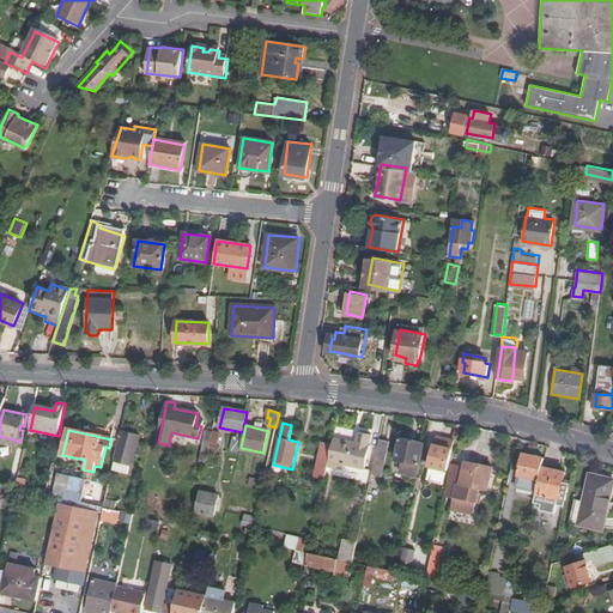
[(122,430),(117,450),(132,453),(133,448),(137,448),(140,434),(122,430)]
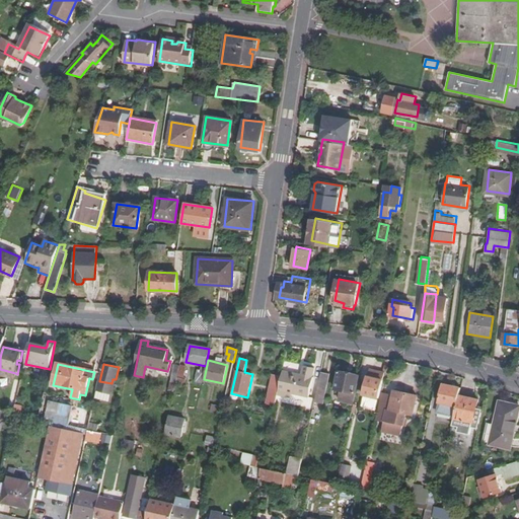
[(300,375),(284,371),(282,377),(279,391),(292,393),(310,397),(314,378),(312,377),(314,368),(302,365),(300,375)]
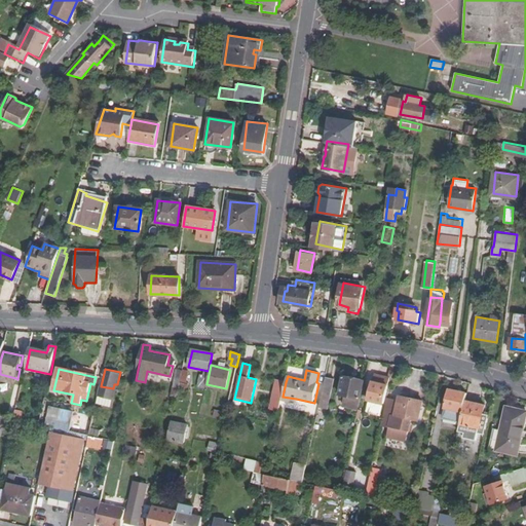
[(172,396),(177,397),(183,372),(177,371),(172,396)]
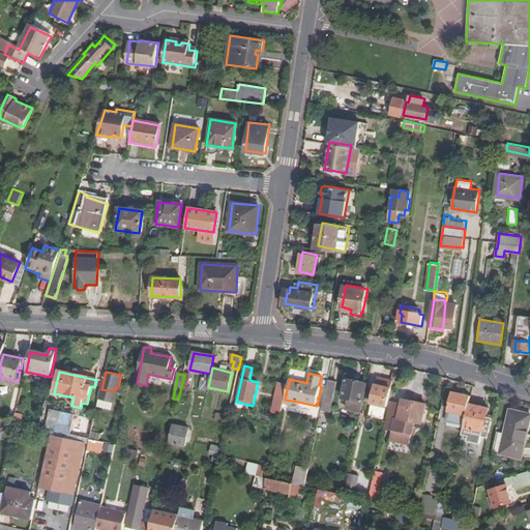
[(0,377),(0,383),(15,386),(16,381),(0,377)]
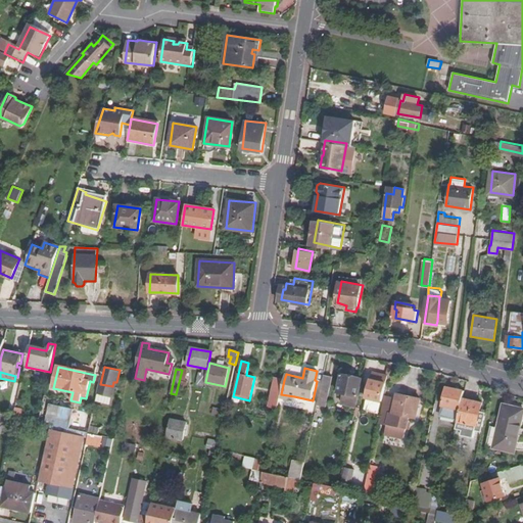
[(386,376),(371,372),(367,389),(382,392),(386,376)]
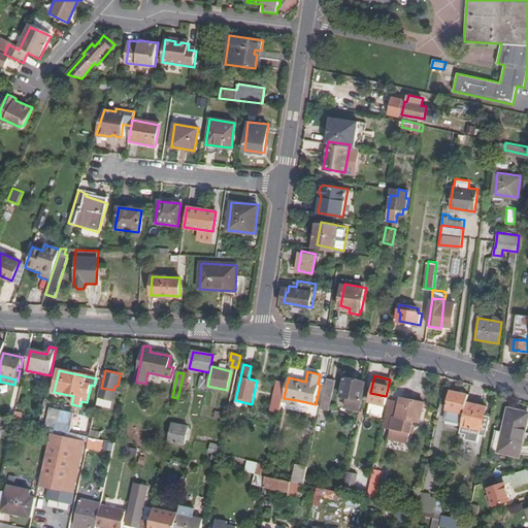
[(342,407),(358,410),(363,383),(343,377),(339,396),(345,397),(342,407)]
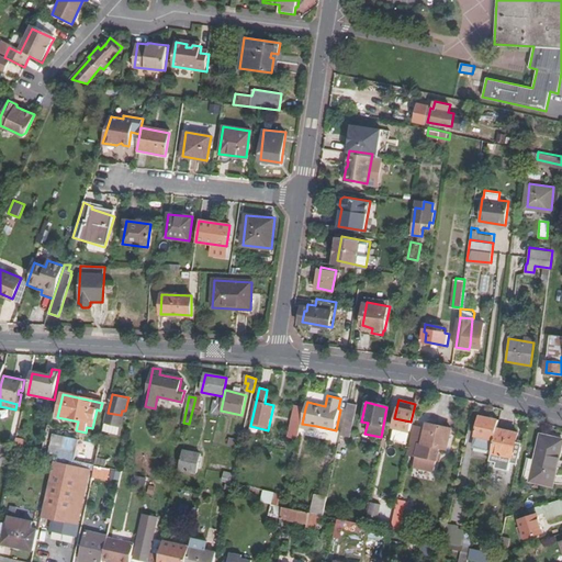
[(357,405),(349,403),(343,437),(350,438),(357,405)]
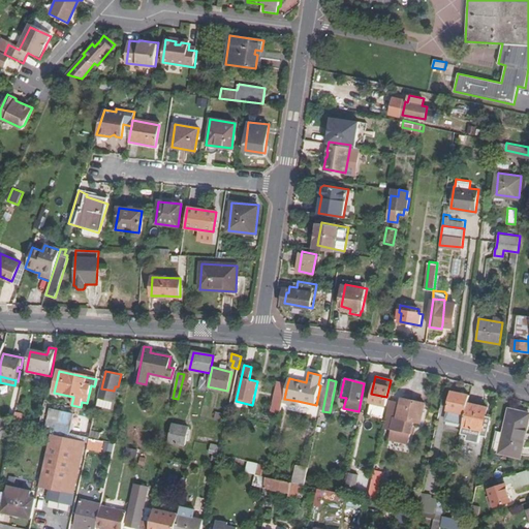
[(284,399),(287,384),(281,382),(275,409),(281,410),(283,403),(284,399)]
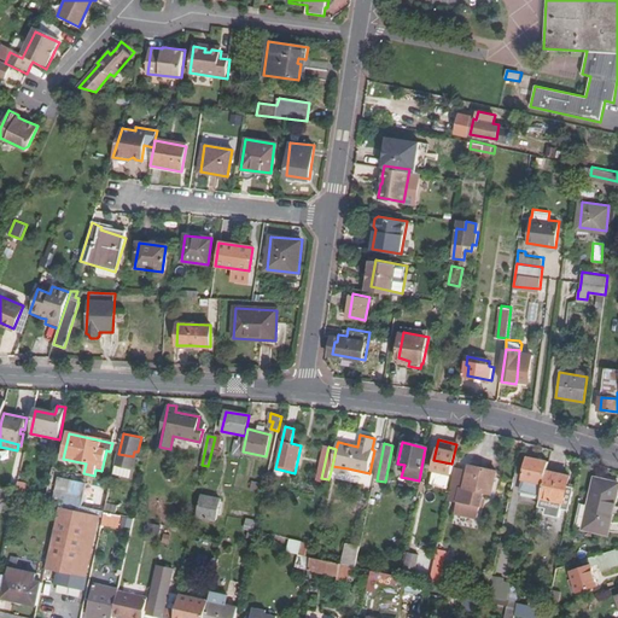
[(520,493),(542,497),(548,472),(549,464),(528,459),(520,493)]
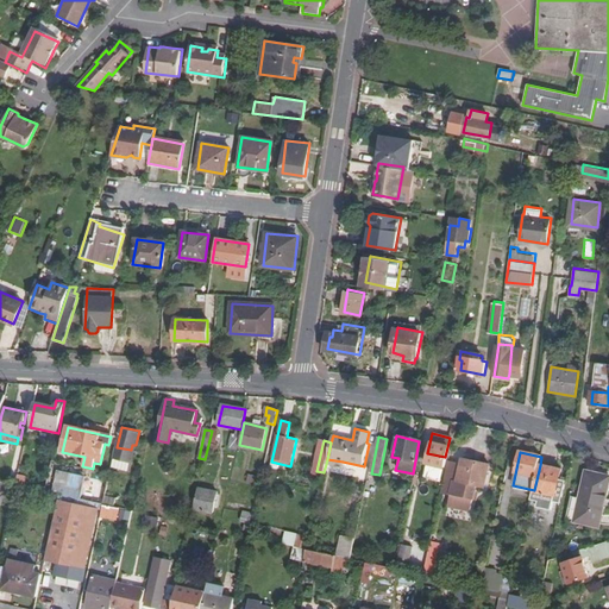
[(426,457),(419,454),(412,488),(419,490),(426,457)]
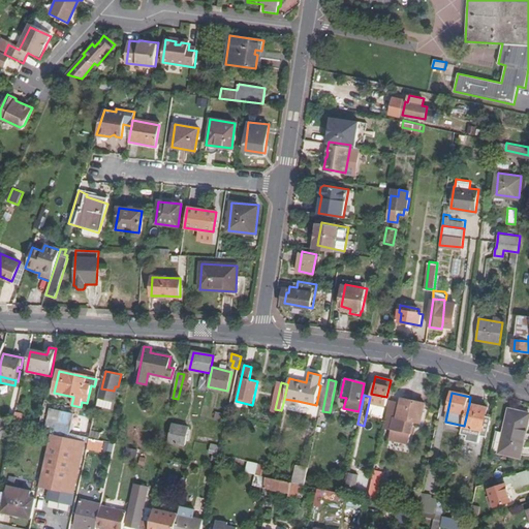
[(397,418),(421,424),(425,405),(402,399),(397,418)]
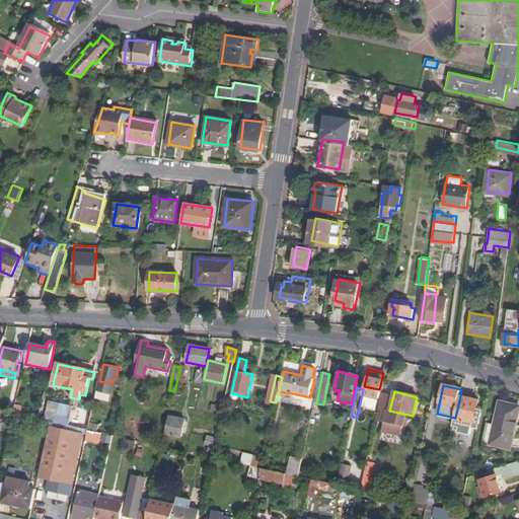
[(479,400),(460,396),(455,418),(455,419),(474,423),(479,400)]
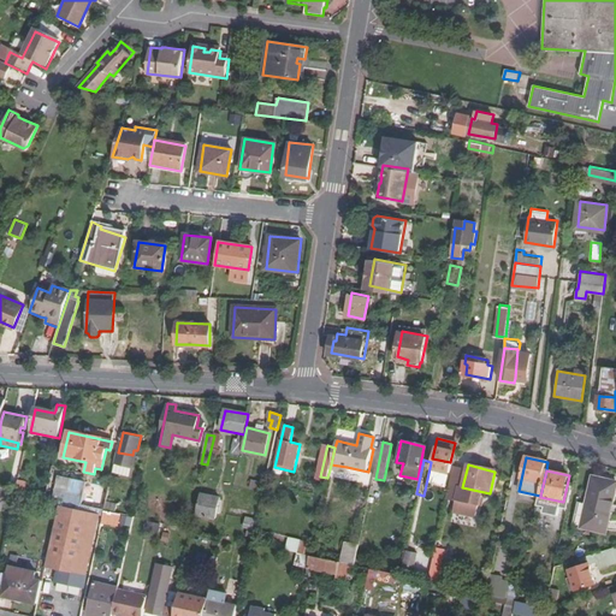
[(100,516),(104,516),(105,510),(110,487),(58,477),(53,498),(60,501),(61,501),(51,545),(49,551),(46,566),(60,569),(58,581),(83,587),(100,516)]
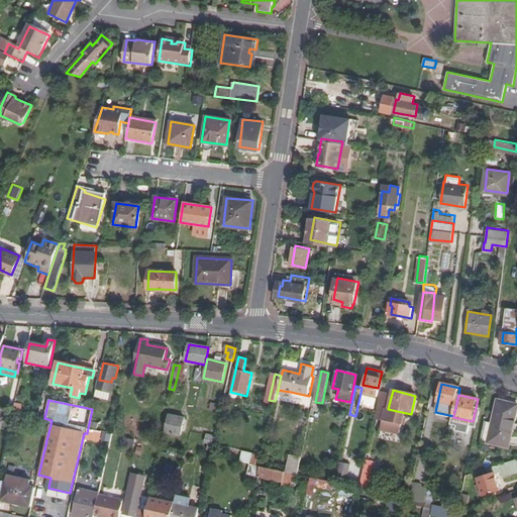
[(489,443),(508,447),(516,407),(516,406),(497,402),(489,443)]
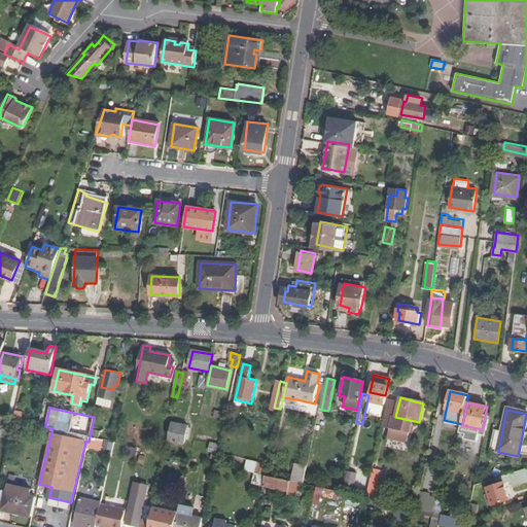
[(188,427),(172,423),(168,442),(184,446),(188,427)]
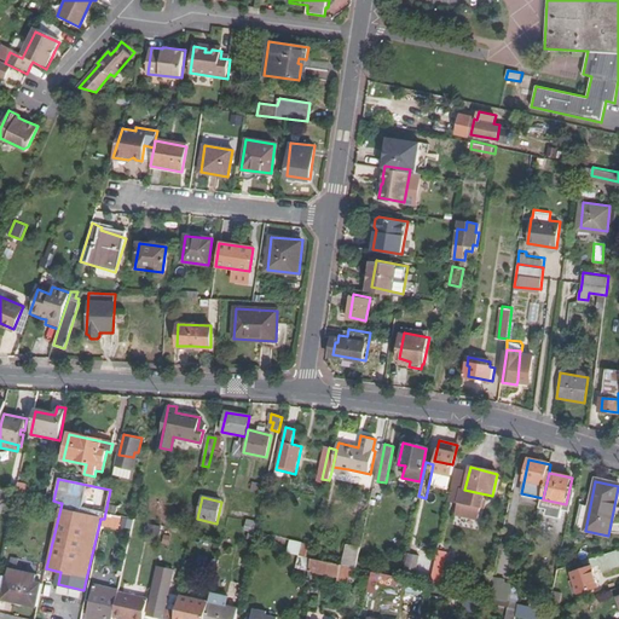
[(53,501),(48,499),(46,508),(58,510),(61,503),(53,501)]
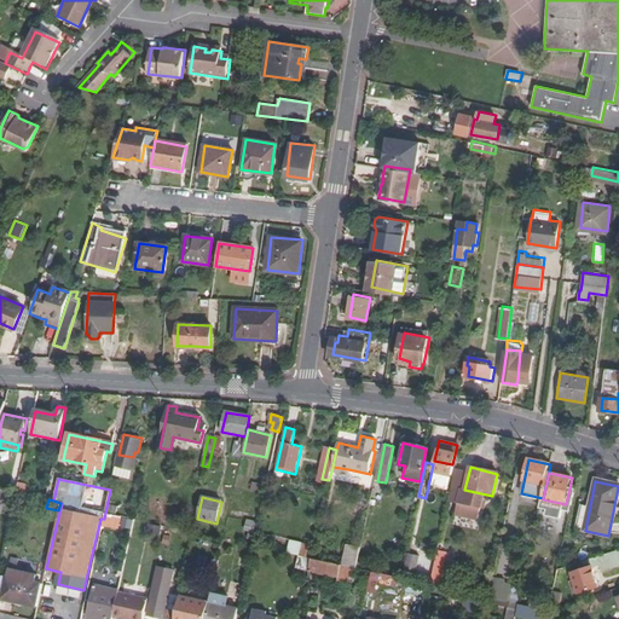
[(233,518),(229,534),(243,539),(244,536),(252,537),(255,524),(233,518)]
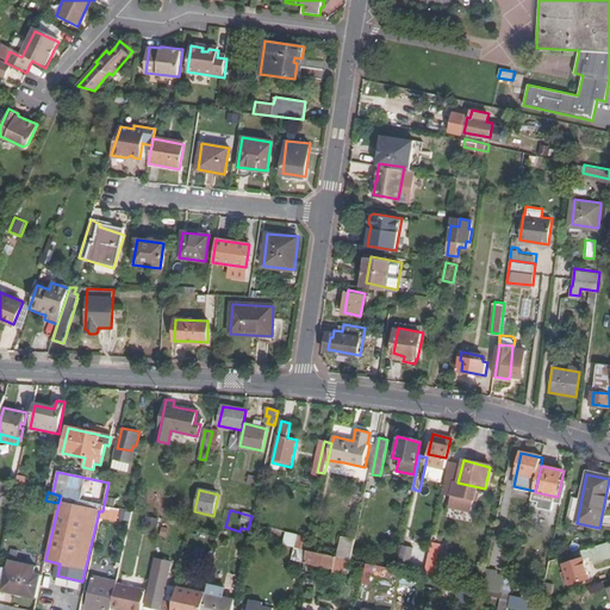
[(348,560),(352,560),(356,539),(343,536),(338,558),(348,560)]
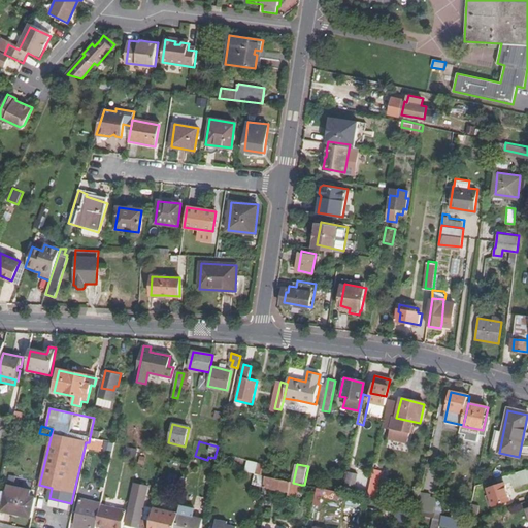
[(380,495),(386,471),(374,468),(368,492),(380,495)]
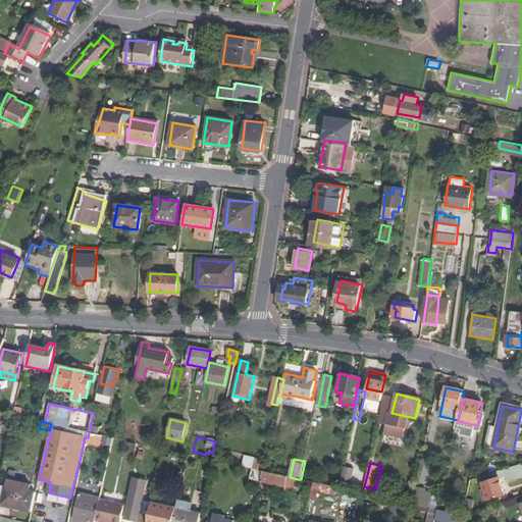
[(521,477),(521,464),(504,470),(508,482),(521,477)]
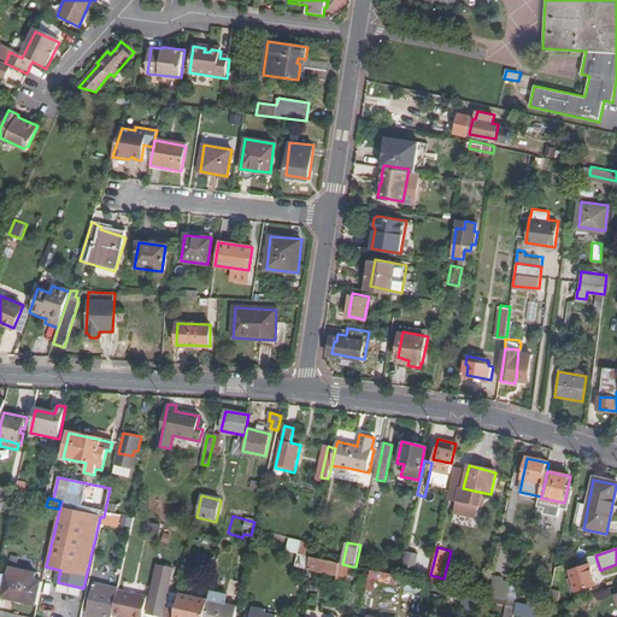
[(417,570),(417,553),(406,552),(405,570),(417,570)]
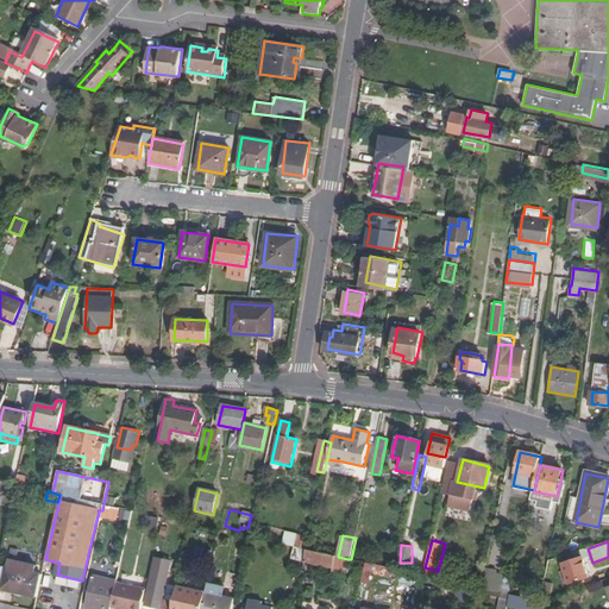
[(307,550),(302,567),(307,569),(308,562),(334,567),(333,570),(344,572),(347,559),(338,557),(318,552),(307,550)]
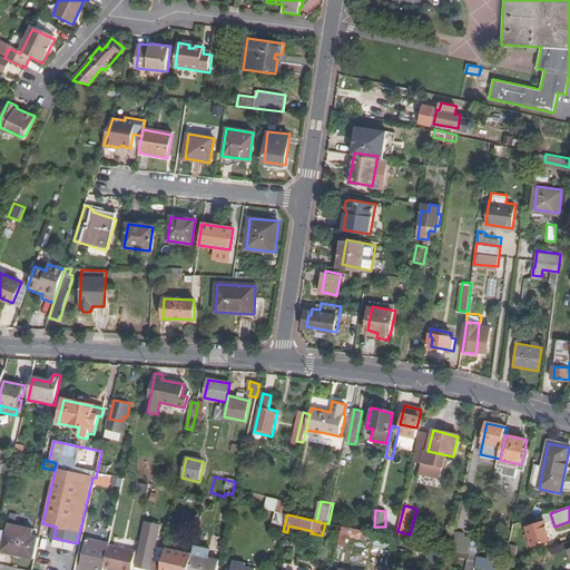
[(153,569),(160,569),(163,562),(151,560),(157,534),(155,533),(156,526),(145,523),(136,566),(154,569),(153,569)]
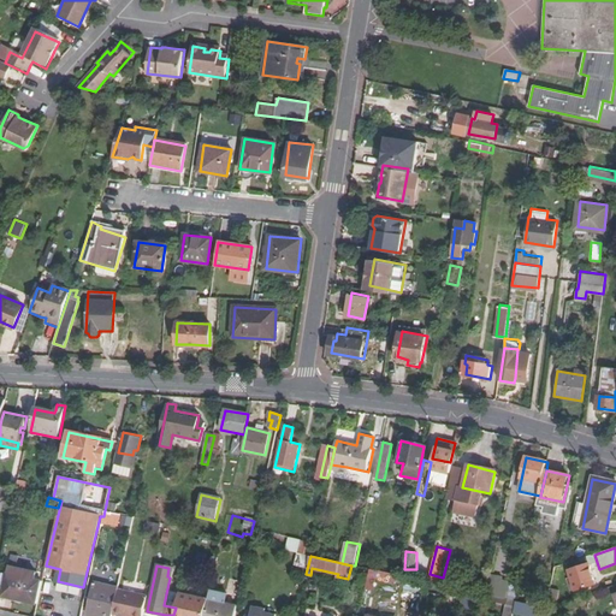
[(590,566),(570,572),(572,578),(568,579),(572,591),(596,584),(590,566)]
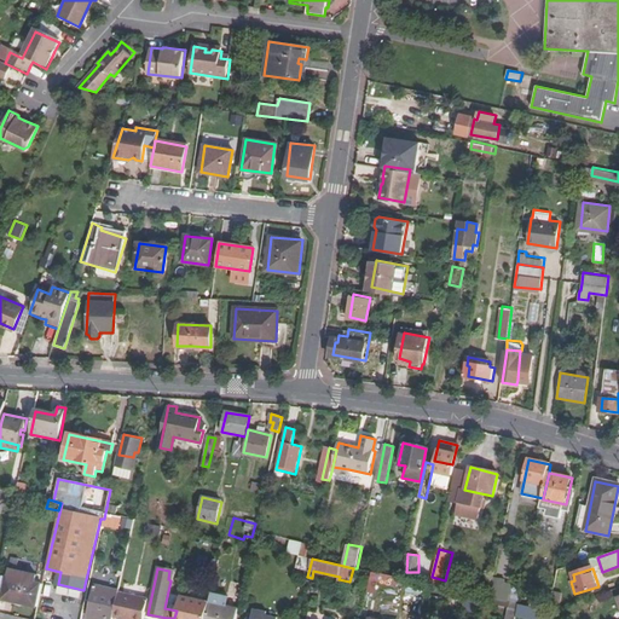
[(11,600),(25,603),(38,606),(42,584),(35,583),(36,576),(9,570),(7,577),(4,576),(0,586),(5,588),(3,597),(11,600)]
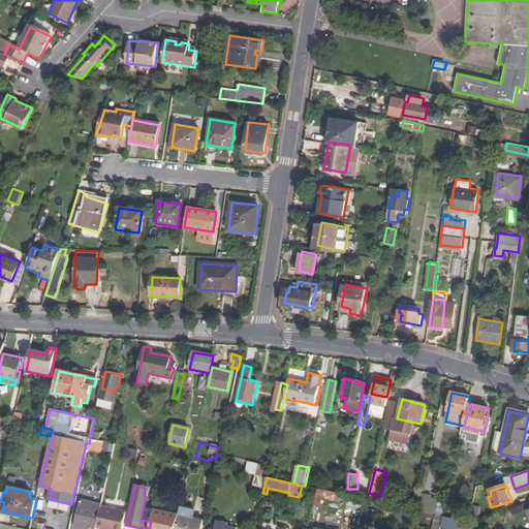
[(431,496),(422,494),(418,510),(434,515),(437,500),(431,499),(431,496)]
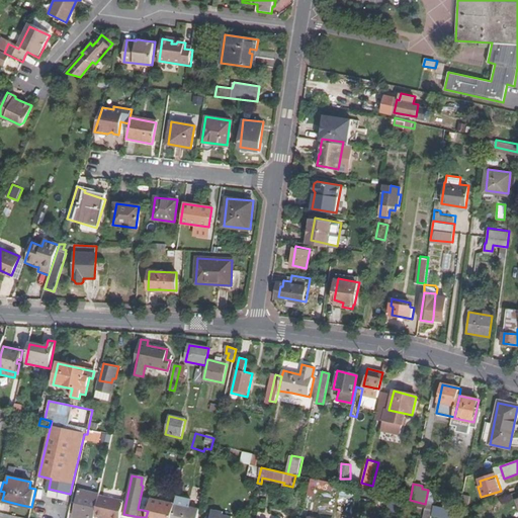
[(95,517),(96,516),(100,496),(100,494),(80,490),(75,516),(83,517),(95,517)]
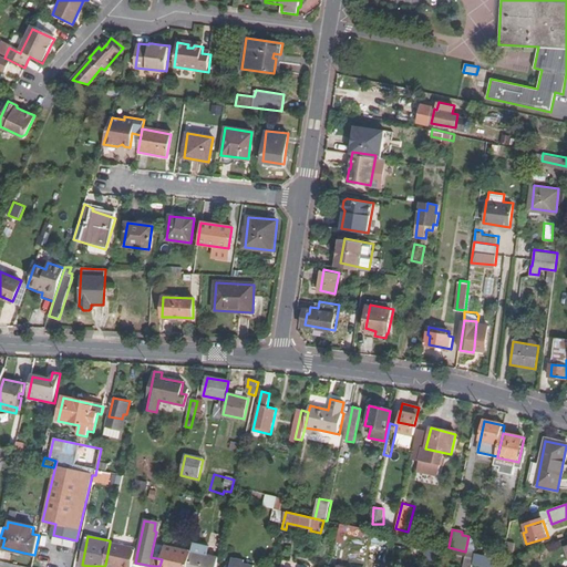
[(194,544),(192,553),(188,566),(216,566),(219,556),(207,554),(210,544),(194,540),(194,544)]
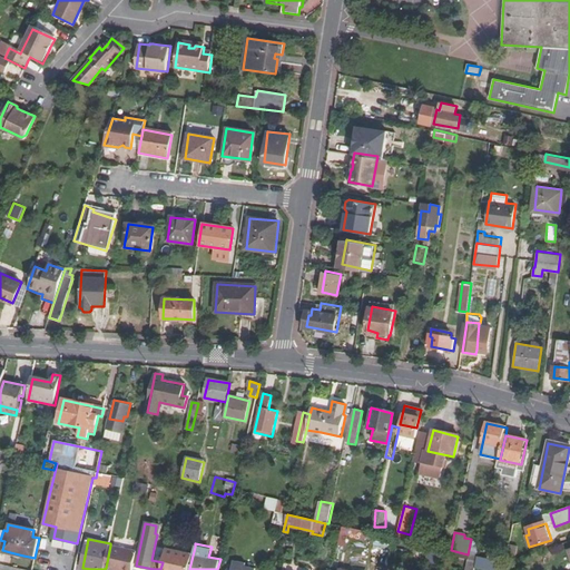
[(106,568),(114,569),(117,569),(131,569),(137,551),(110,546),(106,568)]
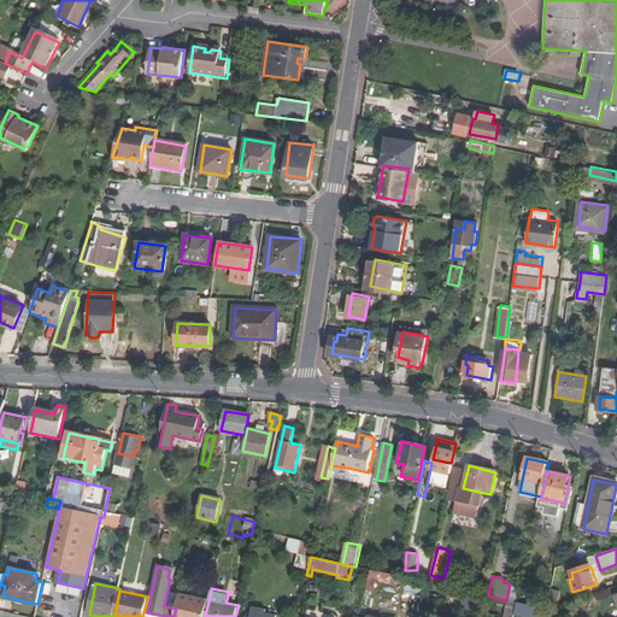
[(189,597),(180,594),(176,609),(174,616),(205,616),(209,601),(189,597)]
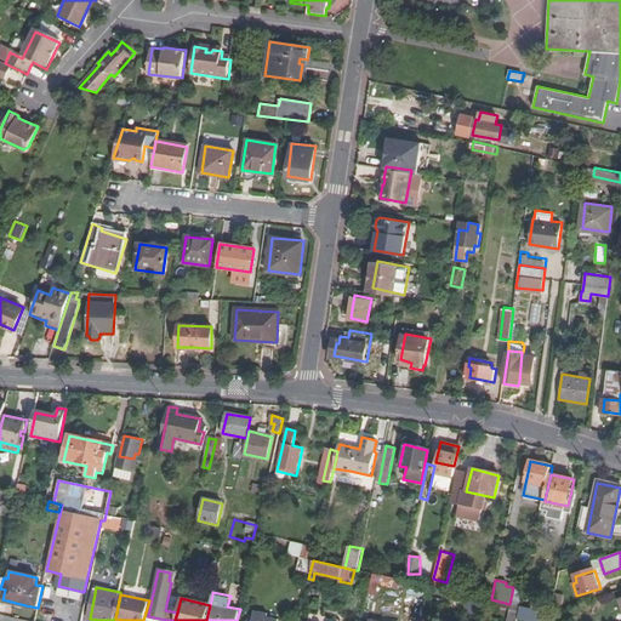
[(517,620),(520,607),(513,604),(508,620),(517,620)]
